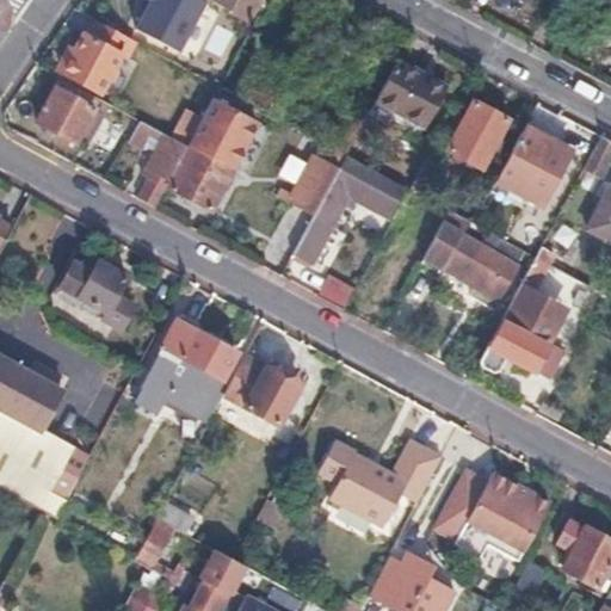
[(177,49),(203,1),(201,0),(148,0),(143,10),(134,29),(177,49)]
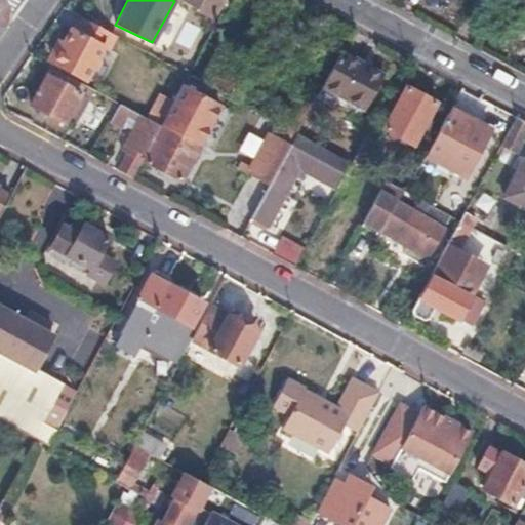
[(127,0),(119,0),(117,5),(123,8),(127,0)]
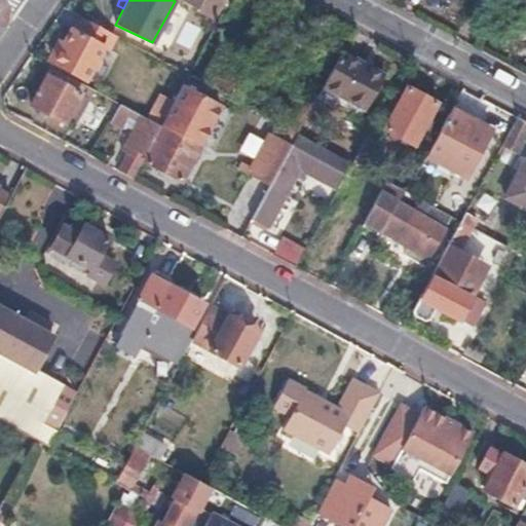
[(173,0),(175,1),(187,7),(213,22),(224,0),(173,0)]
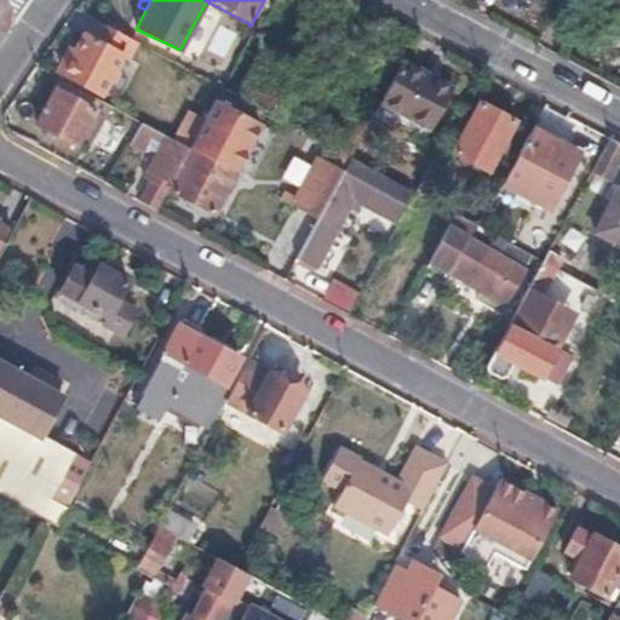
[(139,42),(93,18),(62,76),(98,96),(120,55),(130,59),(139,42)]
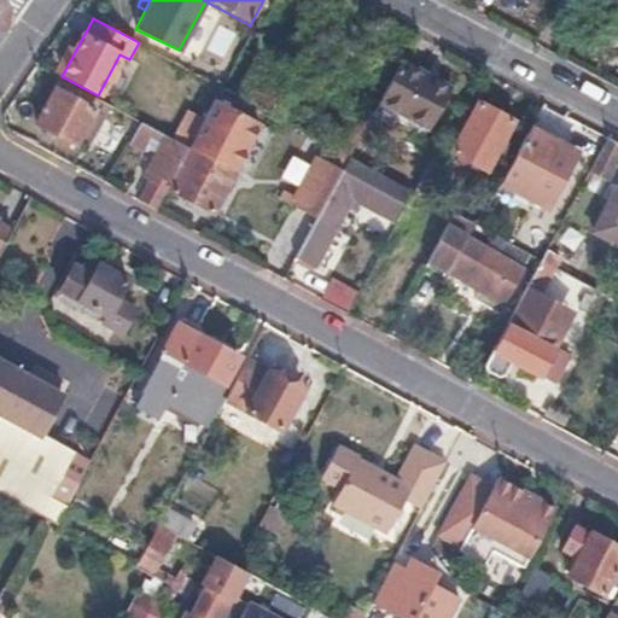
[(452,91),(400,62),(378,101),(431,129),(452,91)]
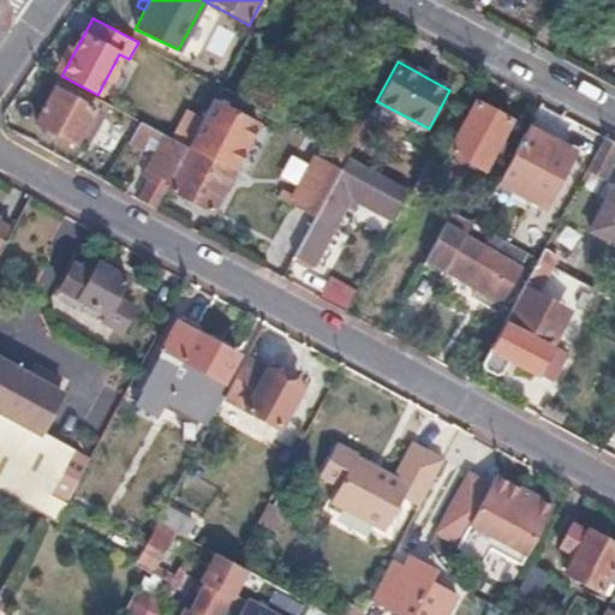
[(99,100),(59,78),(35,121),(75,143),(81,132),(90,137),(101,118),(91,113),(99,100)]
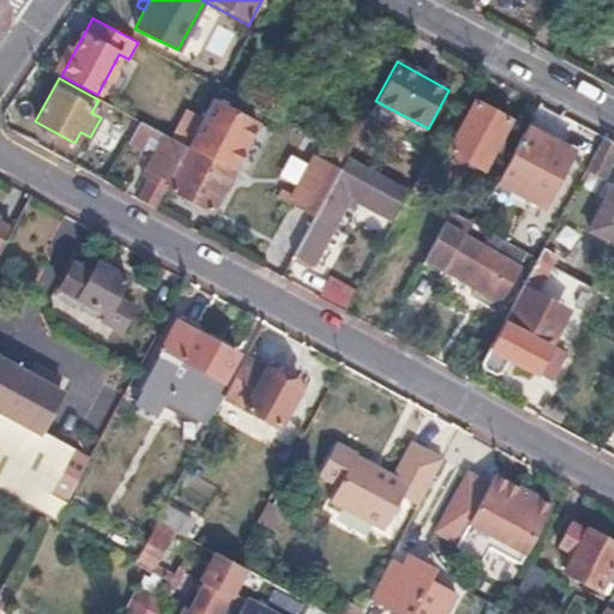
[(218,86),(214,97),(226,104),(259,122),(264,112),(235,96),(218,86)]
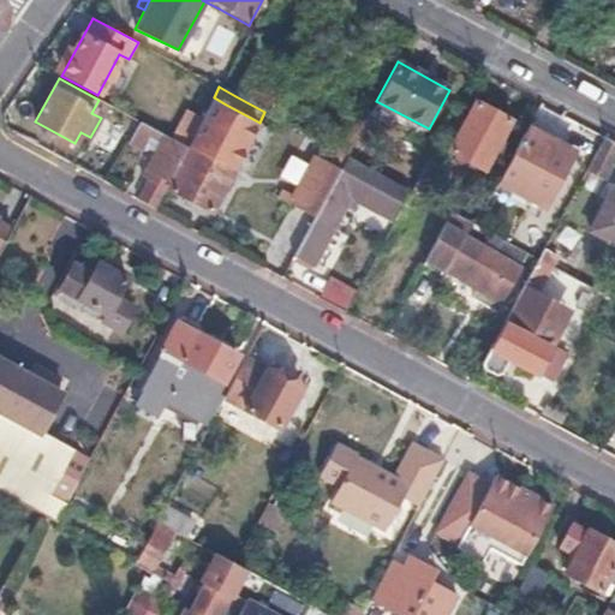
[(257,124),(213,100),(209,106),(186,148),(189,149),(168,187),(210,212),(257,124)]
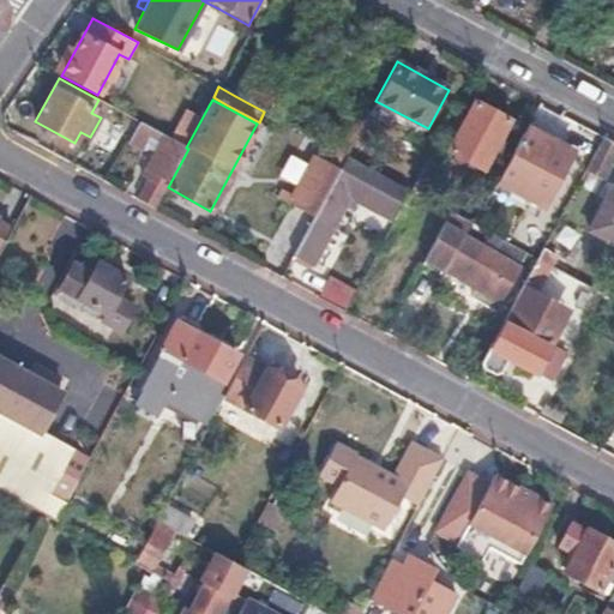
[(507,121),(474,102),(447,151),(482,170),(507,121)]
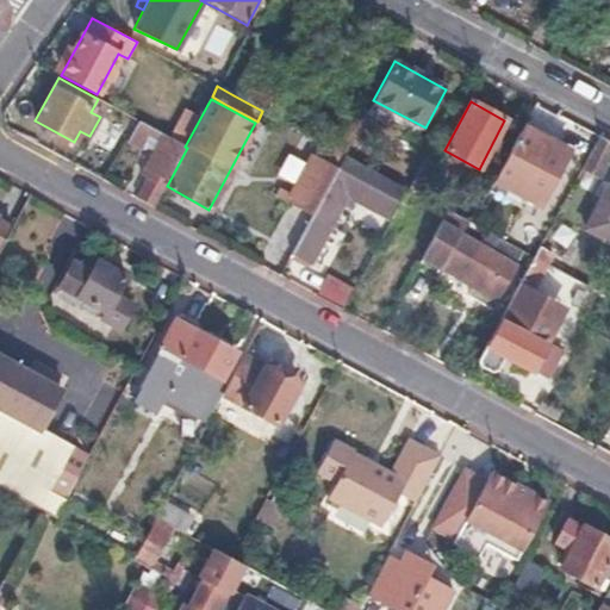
[(184,109),(168,137),(184,145),(199,117),(184,109)]
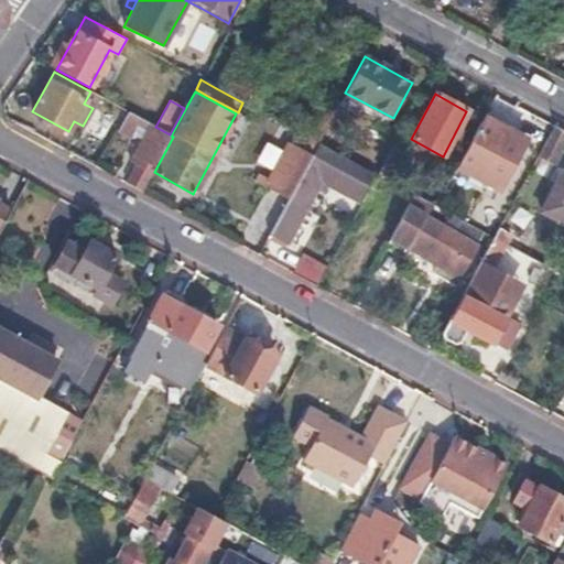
[(137,126),(147,131),(130,161),(134,164),(125,183),(140,191),(171,136),(170,134),(155,127),(128,112),(118,130),(130,137),(137,126)]
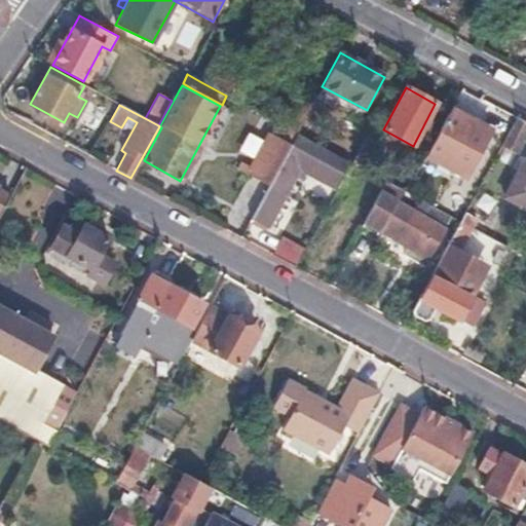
[(489,129),(449,108),(424,156),(453,172),(464,177),(489,129)]
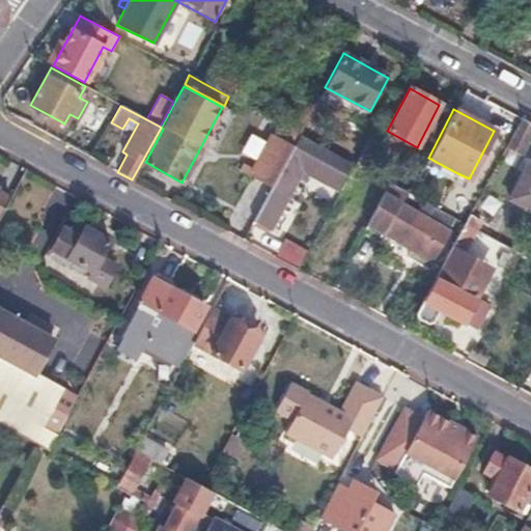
[(530,131),(530,123),(519,117),(504,146),(519,155),(530,131)]
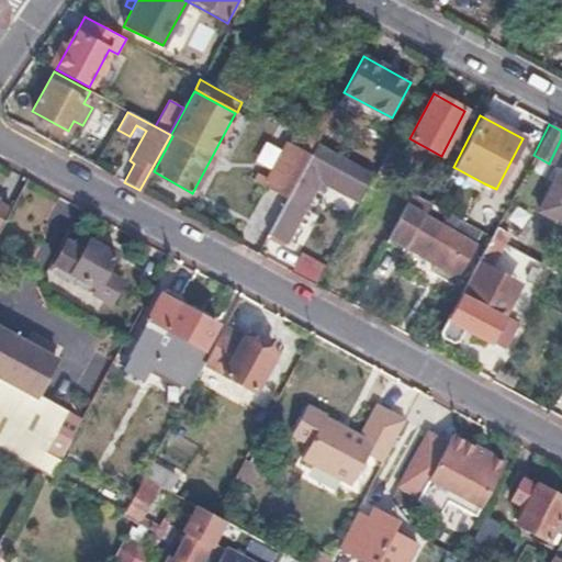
[(295,131),(289,143),(310,155),(315,146),(316,143),(295,131)]
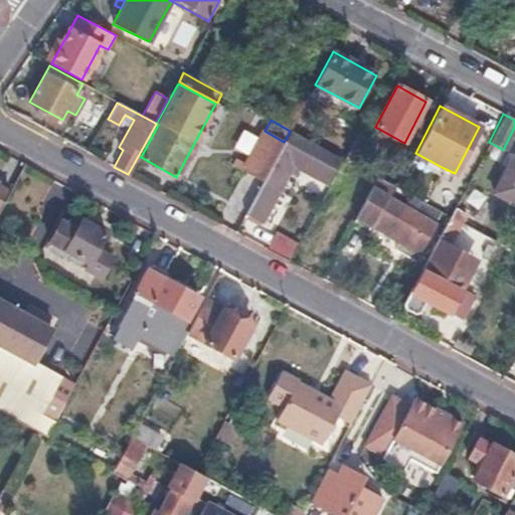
[(242,171),(263,181),(284,142),(265,131),(242,171)]
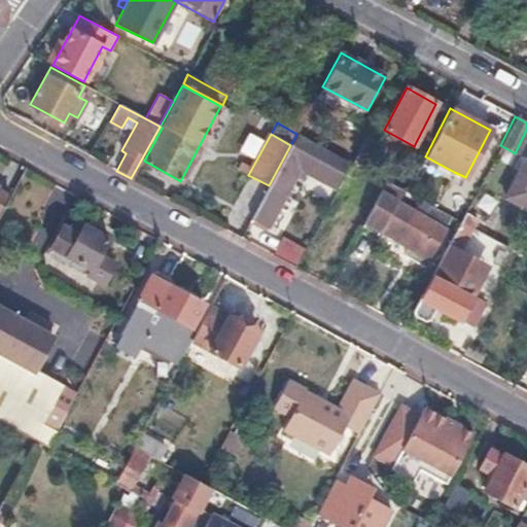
[(346,165),(295,137),(290,145),(269,185),(250,219),(264,226),(296,165),(335,185),(346,165)]
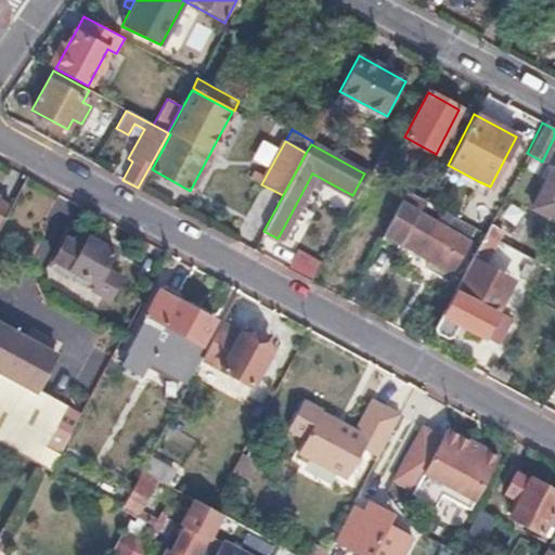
[(395,151),(384,145),(372,168),(382,173),(395,151)]
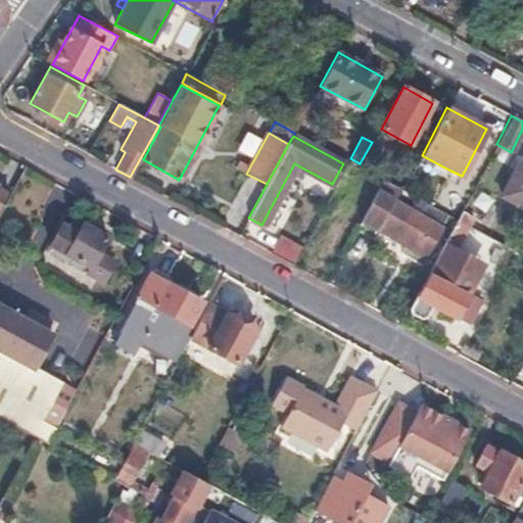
[(446,179),(450,171),(422,155),(417,163),(446,179)]
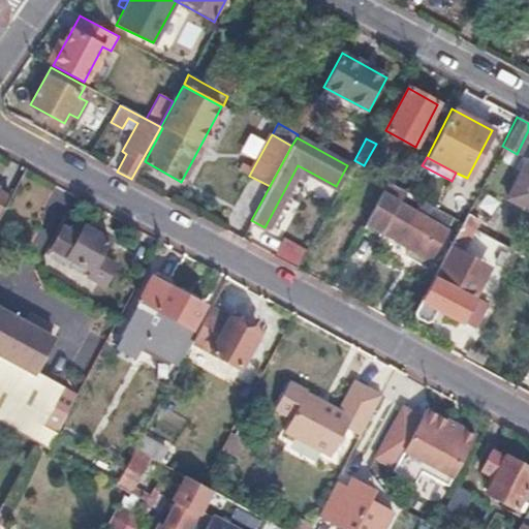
[(528,162),(525,160),(504,198),(528,212),(528,162)]
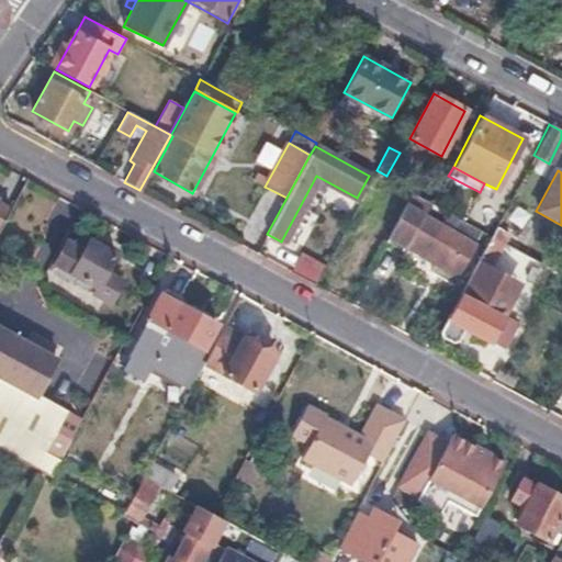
[(429,204),(411,194),(384,244),(401,253),(404,247),(431,262),(426,273),(449,287),(472,244),(441,227),(422,217),(429,204)]
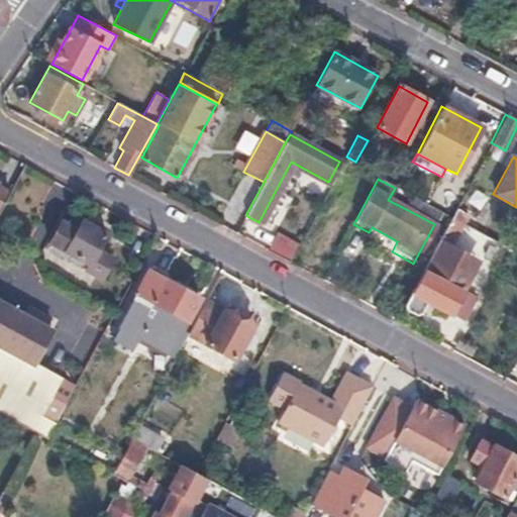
[(0,209),(9,193),(0,188),(0,209)]
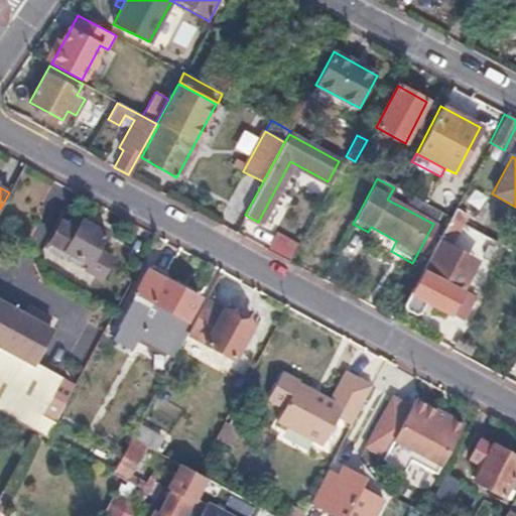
[(412,198),(405,209),(433,224),(439,212),(422,203),(412,198)]
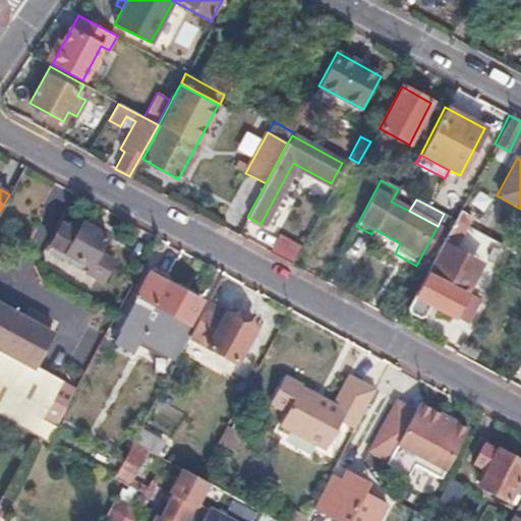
[(470,217),(458,211),(454,219),(465,225),(470,217)]
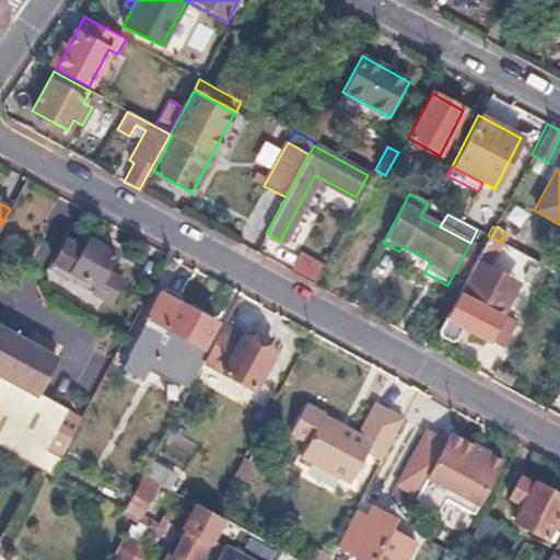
[(488,235),(475,259),(487,266),(500,242),(488,235)]
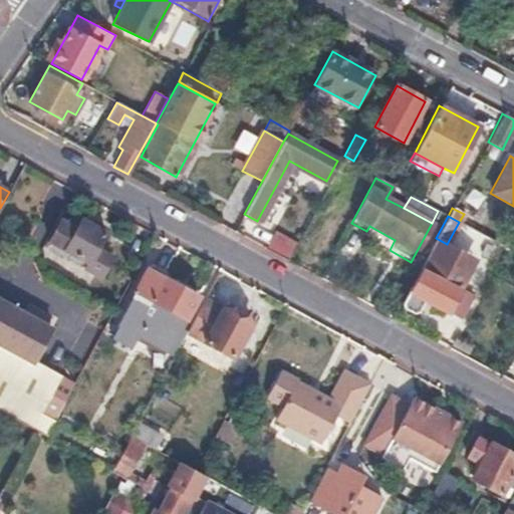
[(60,221),(49,242),(88,264),(86,269),(101,277),(112,257),(96,249),(105,234),(87,225),(85,230),(77,225),(75,229),(60,221)]
